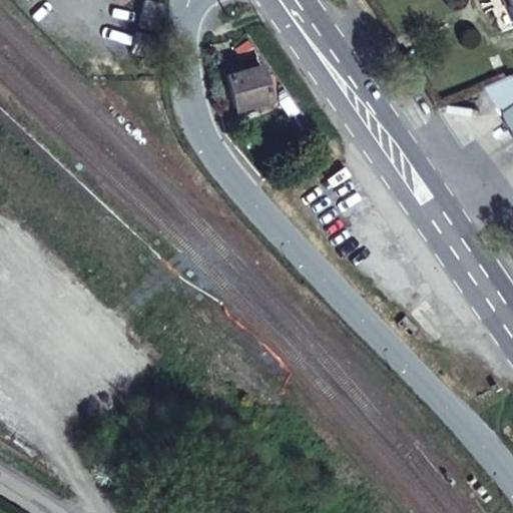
[(162,4),(146,0),(143,0),(138,26),(156,30),(162,4)]
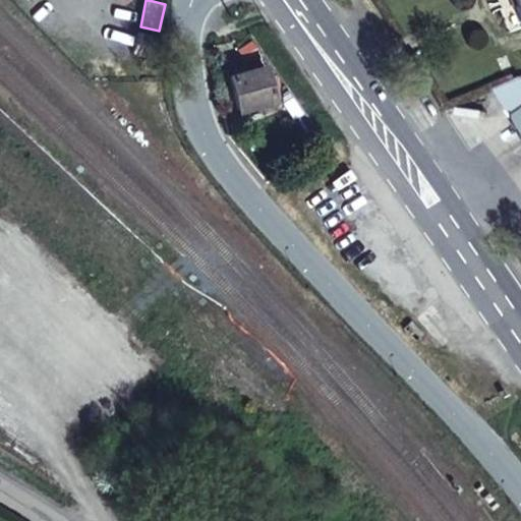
[(520,0),(512,0),(520,24),(520,0)]
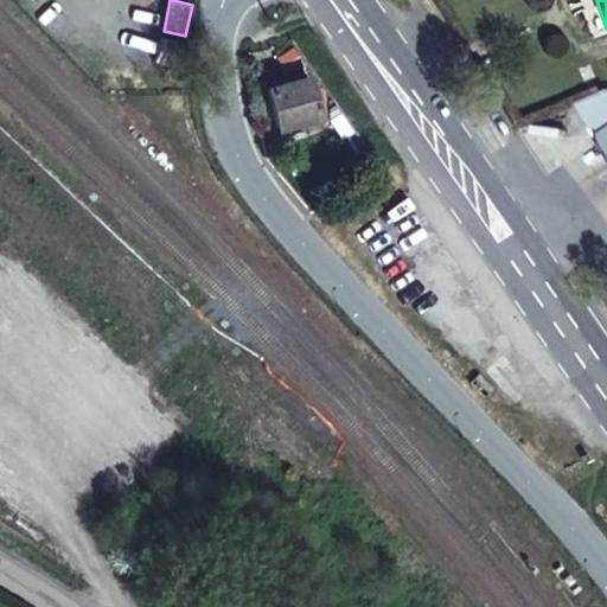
[(317,115),(307,77),(266,89),(276,127),(317,115)]
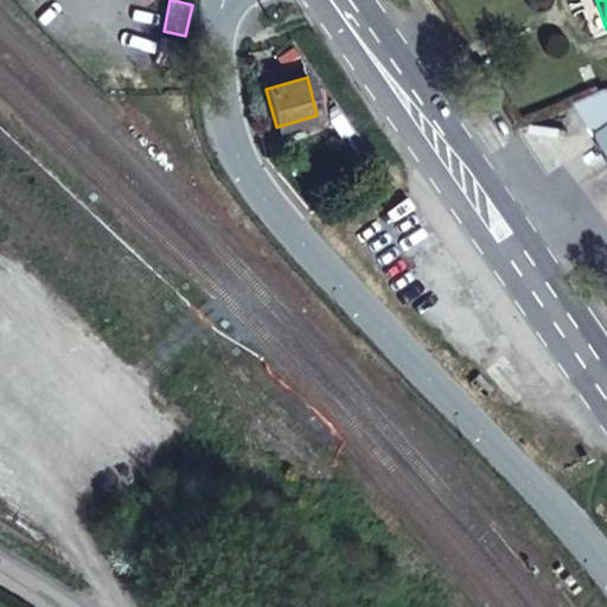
[(606,91),(579,103),(604,138),(606,135),(606,91)]
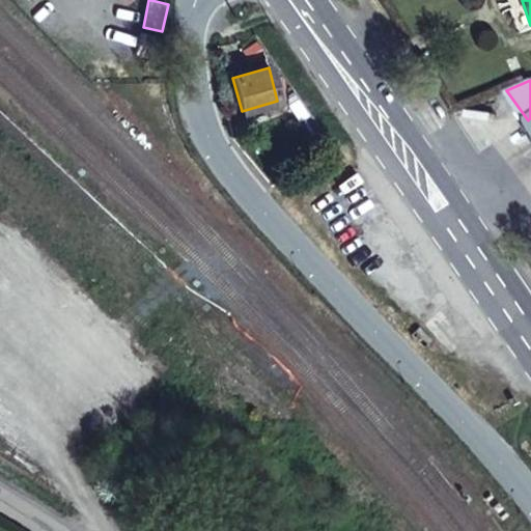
[(337,151),(297,90),(288,95),(288,106),(324,158),(337,151)]
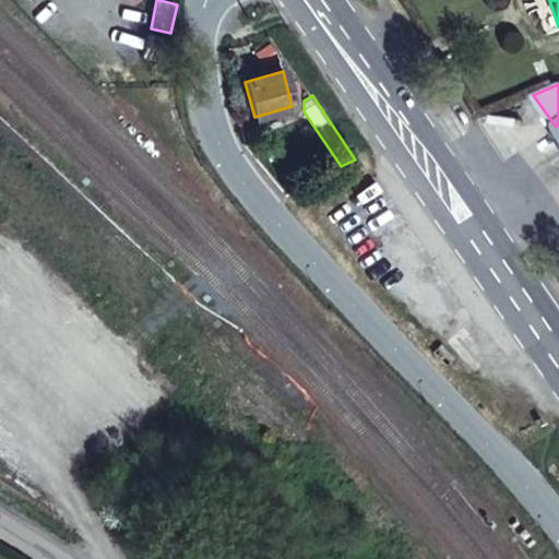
All buildings are outlined.
